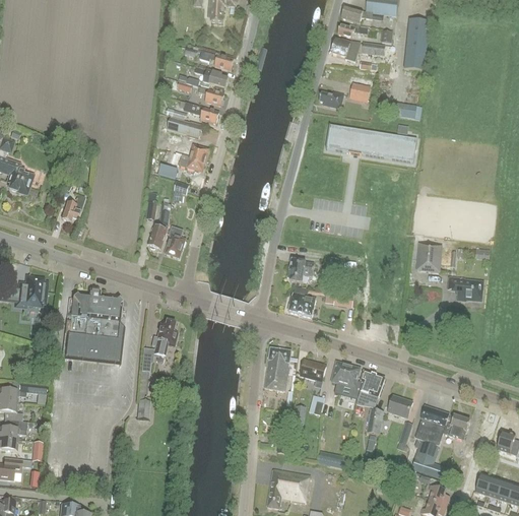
[(238,5),(238,0),(209,0),(207,15),(210,15),(210,19),(221,20),(223,3),(238,5)]
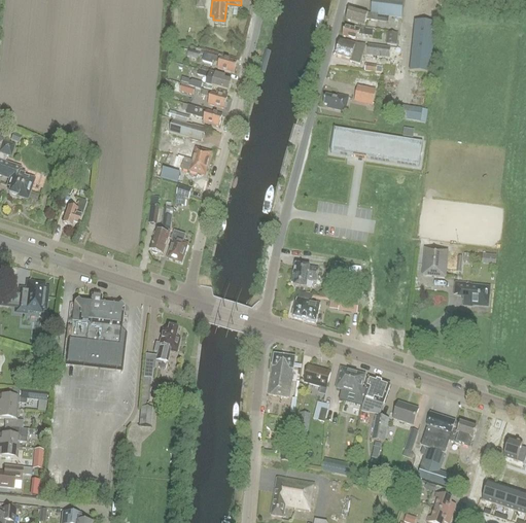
[(400,14),(402,0),(372,0),(371,10),(366,9),(366,10),(349,5),(346,16),(363,22),(365,16),(376,18),(377,11),(400,14)]
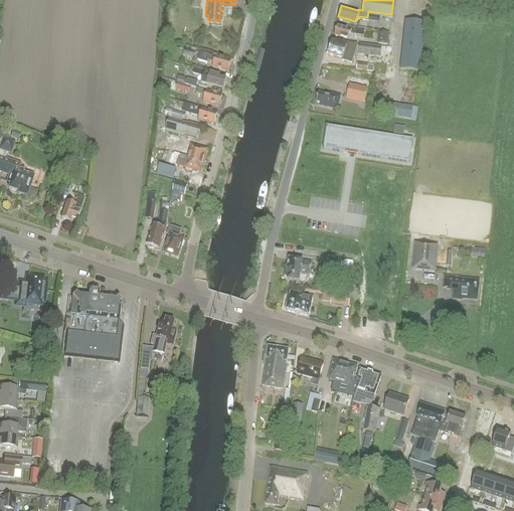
[(419,68),(424,20),(405,17),(399,66),(419,68)]
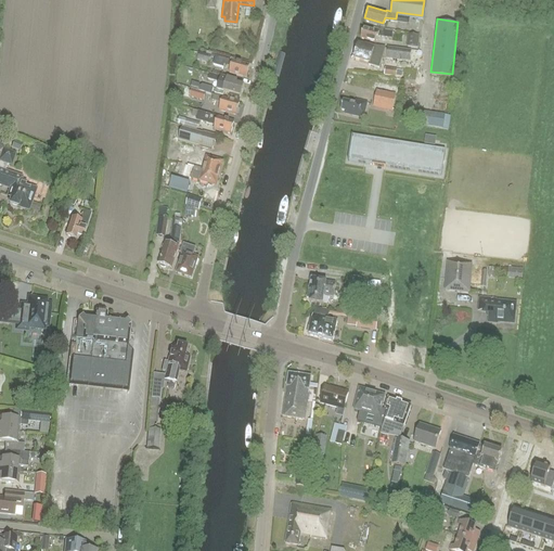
[(391,35),(391,28),(384,27),(378,27),(377,28),(362,25),(360,35),(375,39),(377,33),(383,34),(391,35)]
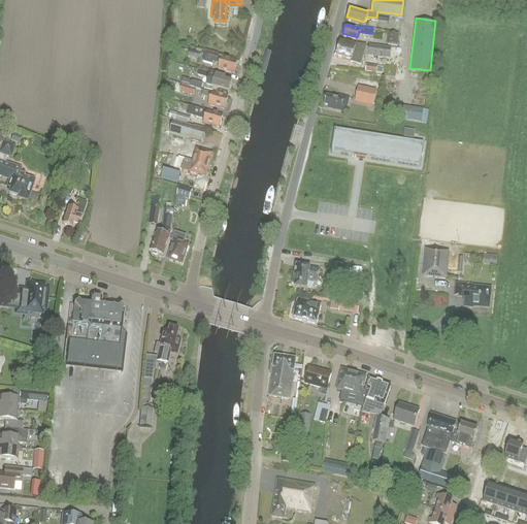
[(396,41),(398,31),(388,30),(387,40),(396,41)]
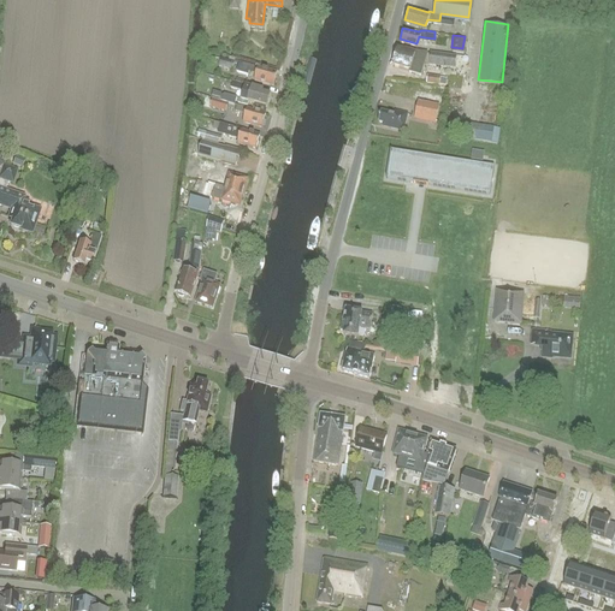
[(415,47),(414,49),(404,47),(404,48),(397,46),(392,61),(408,65),(408,67),(420,71),(427,48),(415,47)]
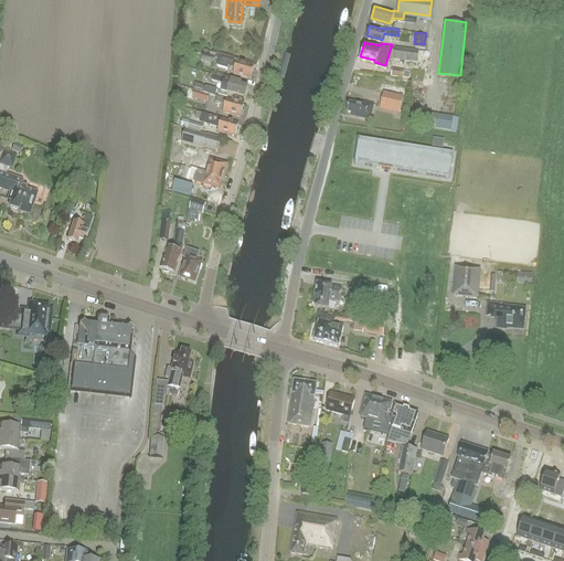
[(417,60),(418,48),(394,44),(393,56),(417,60)]
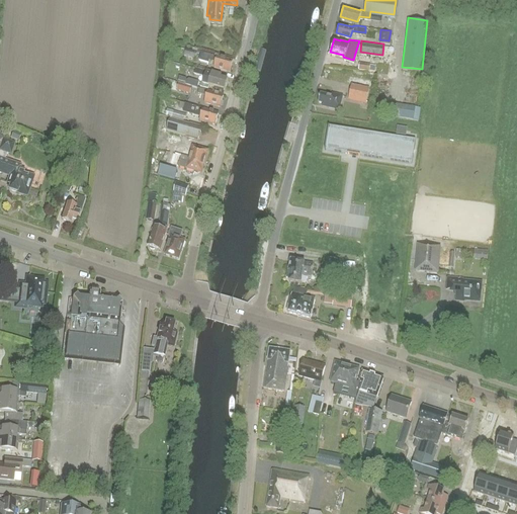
[(265,46),(259,45),(253,65),(259,67),(265,46)]
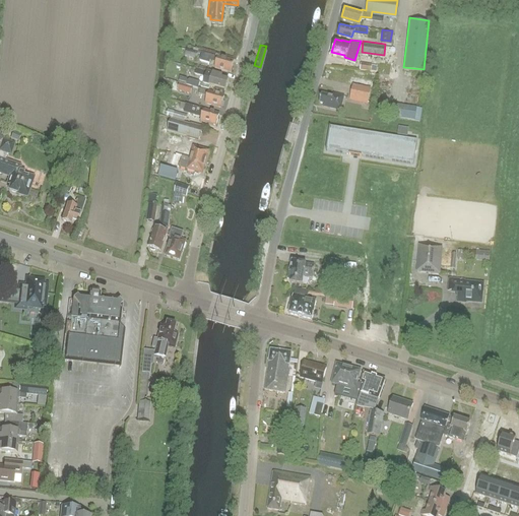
[(196,56),(197,49),(185,46),(184,53),(196,56)]
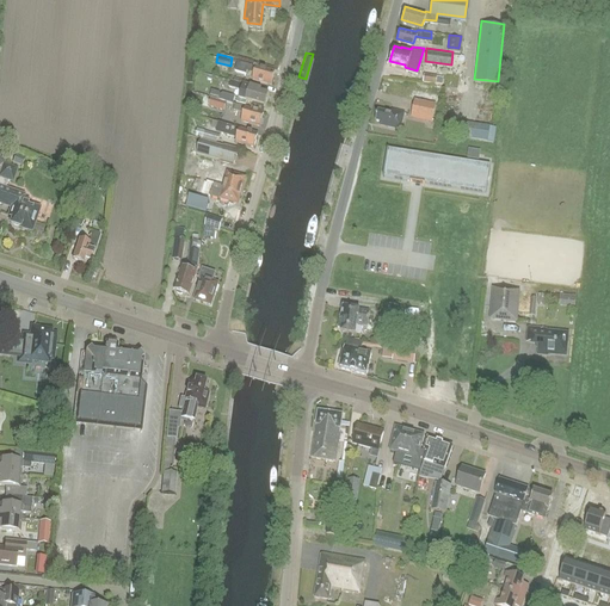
[(245,67),(253,69),(251,76),(271,81),(275,68),(256,63),(254,63),(247,61),(236,57),(234,67),(245,69),(245,67)]
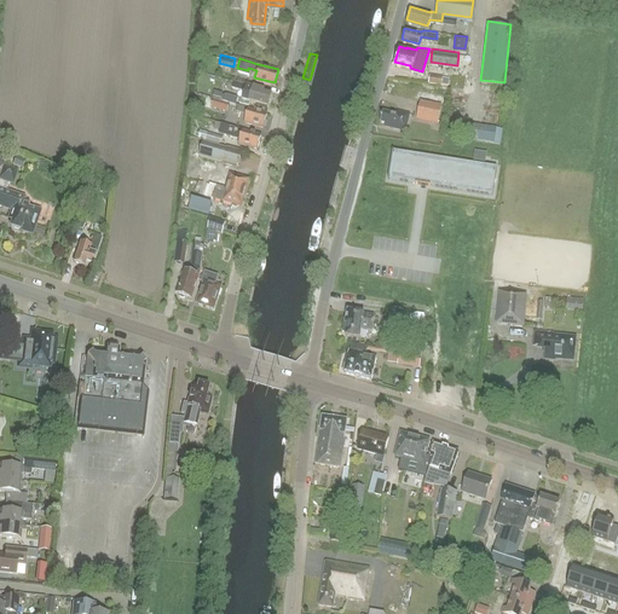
[(442,74),(442,73),(428,71),(427,80),(440,81),(442,74)]
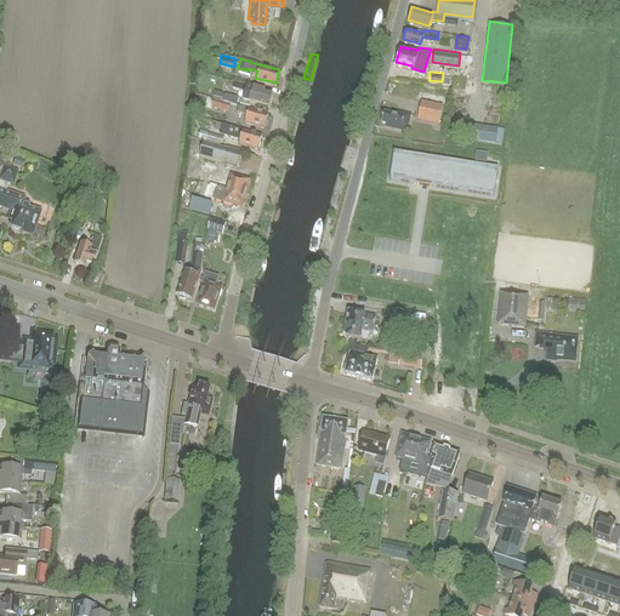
[(246,81),(243,80),(237,79),(233,78),(232,84),(242,86),(245,87),(243,97),(240,96),(239,100),(248,102),(249,98),(269,104),(272,92),(263,90),(265,86),(254,83),(252,84),(246,81)]
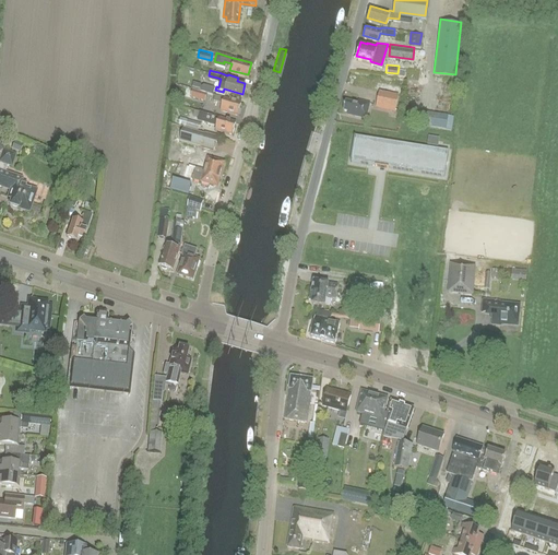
[(202,84),(201,87),(205,90),(206,90),(208,90),(212,91),(214,85),(205,82),(202,84)]
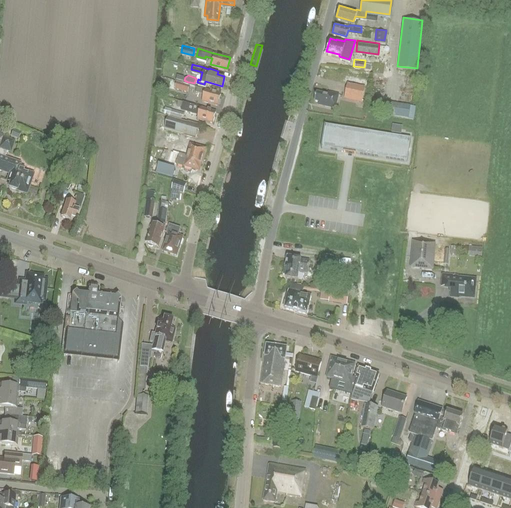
[(176,78),(174,86),(188,90),(190,82),(189,82),(188,82),(184,80),(176,78)]
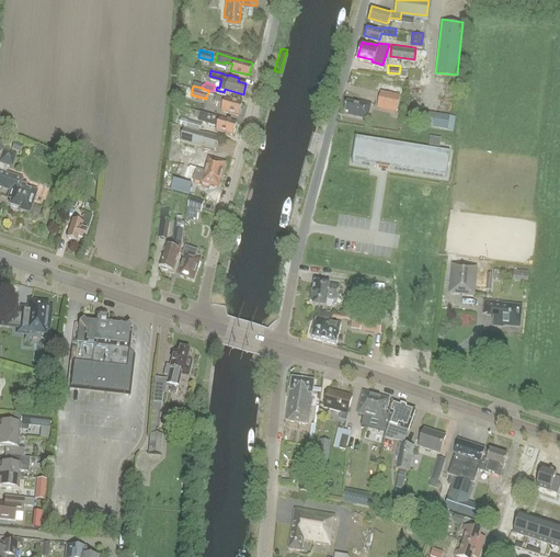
[(395,110),(399,91),(380,87),(376,105),(395,110)]
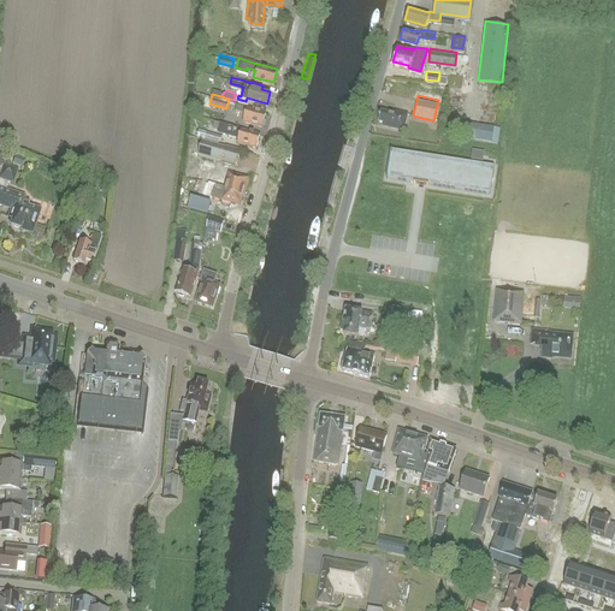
[(236,101),(234,107),(244,110),(242,118),(261,124),(265,110),(253,106),(242,102),(236,101)]
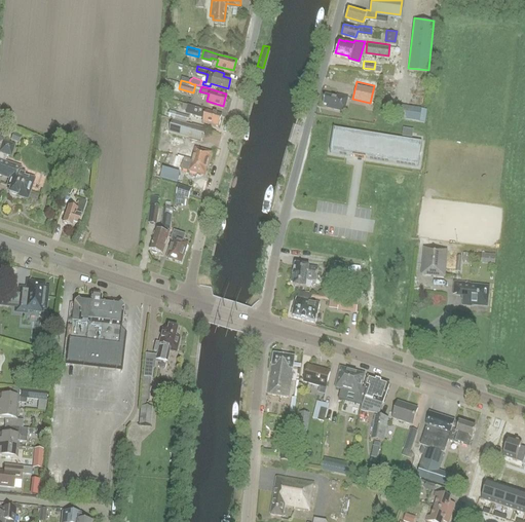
[(343,108),(347,94),(336,90),(336,94),(324,90),(322,101),(327,102),(326,104),(343,108)]
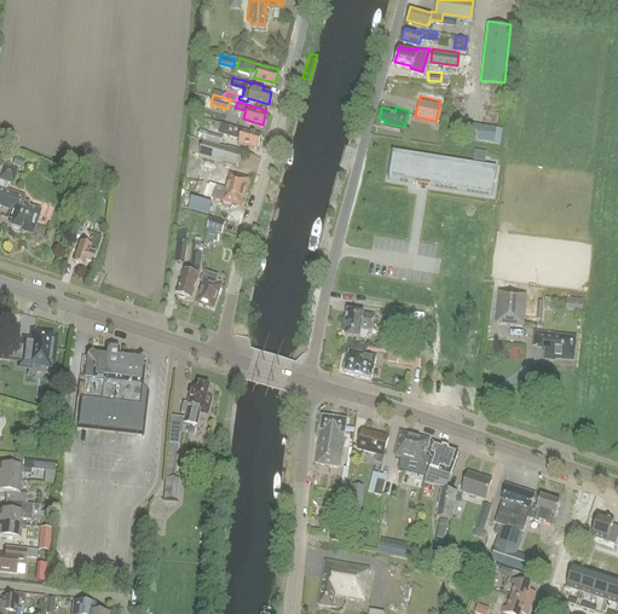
[(495,125),(457,119),(455,133),(492,139),(495,125)]
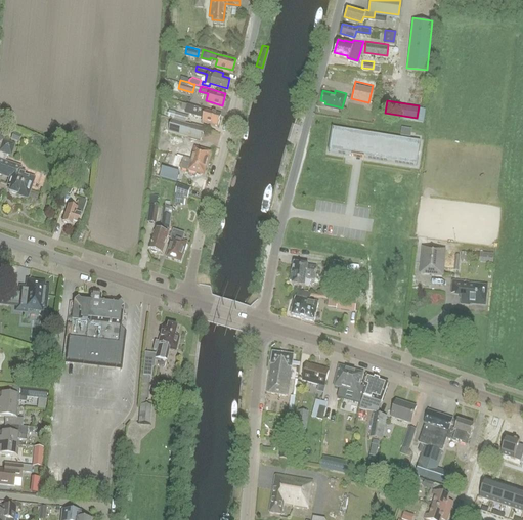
[(217,123),(220,112),(210,109),(210,107),(187,101),(184,110),(203,115),(202,119),(217,123)]
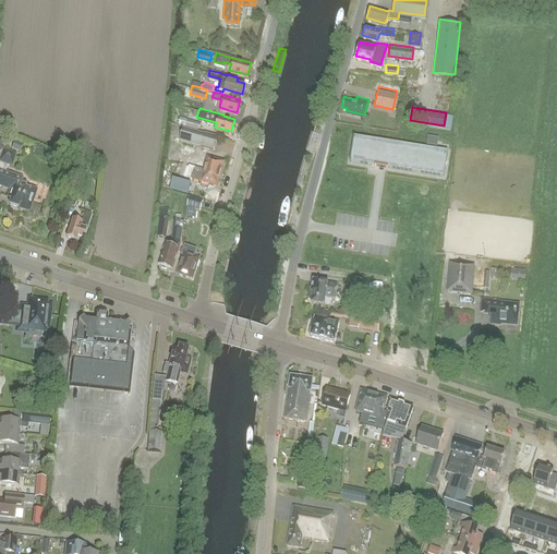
[(196,127),(198,120),(179,113),(177,120),(196,127)]
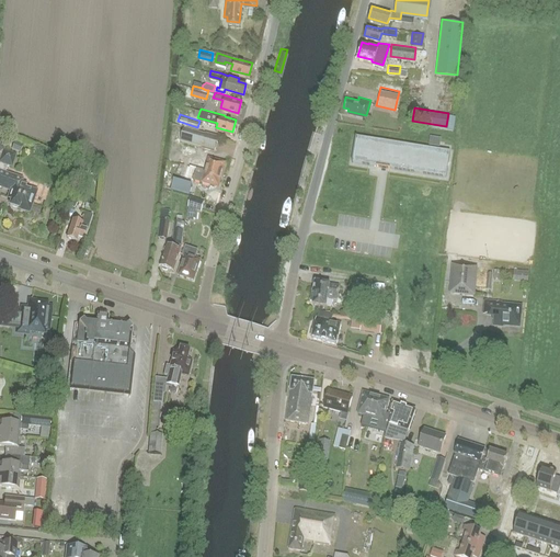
[(217,134),(204,129),(203,131),(182,125),(179,137),(200,144),(200,145),(213,148),(217,134)]
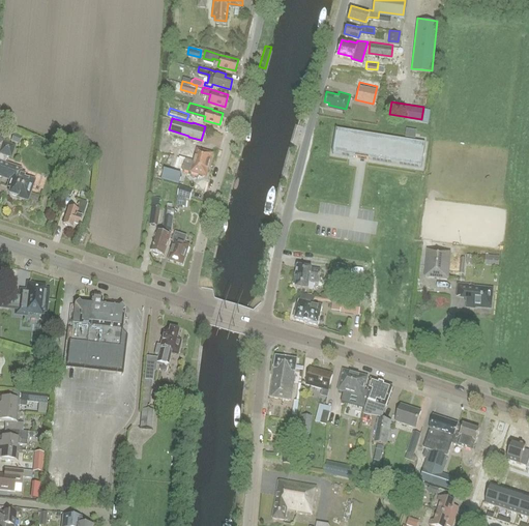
[(420,164),(424,140),(335,125),(331,150),(357,154),(365,155),(420,164)]
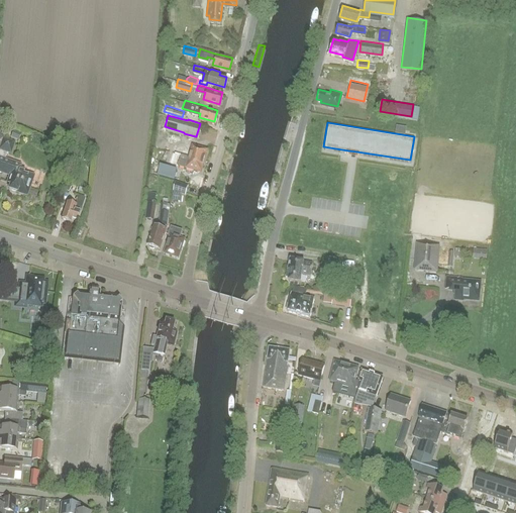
[(0,139),(0,168),(9,172),(7,178),(10,179),(8,186),(25,192),(32,173),(23,170),(24,166),(18,164),(19,162),(10,159),(11,159),(4,156),(6,149),(10,150),(13,139),(2,136),(5,125),(0,123),(0,139)]
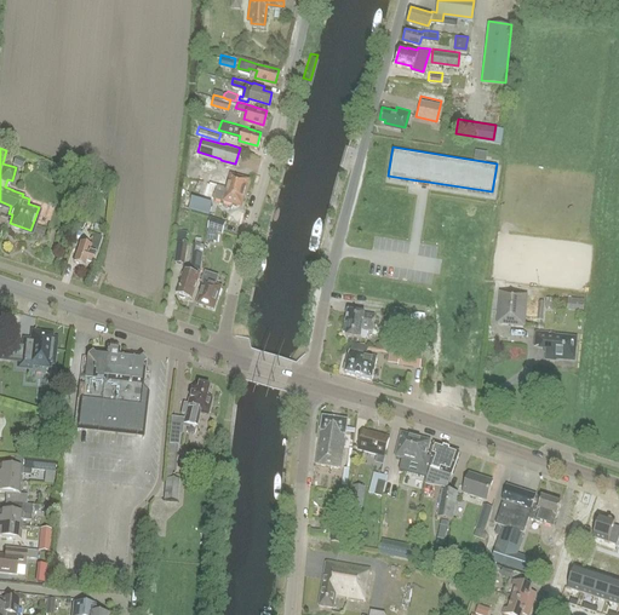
[(22,164),(24,156),(16,153),(12,160),(22,164)]
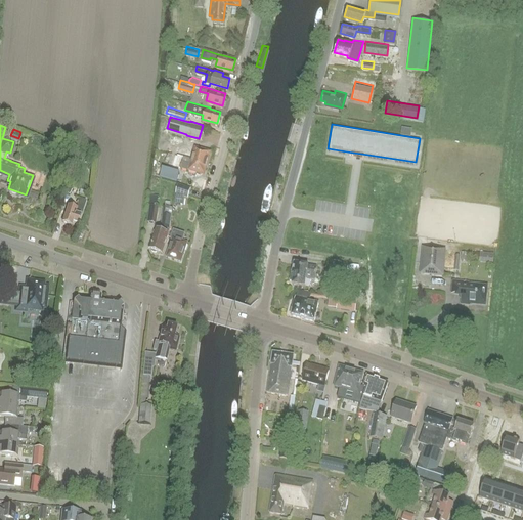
[(206,160),(209,149),(201,146),(202,145),(193,143),(192,150),(184,148),(184,147),(178,146),(176,152),(206,160)]
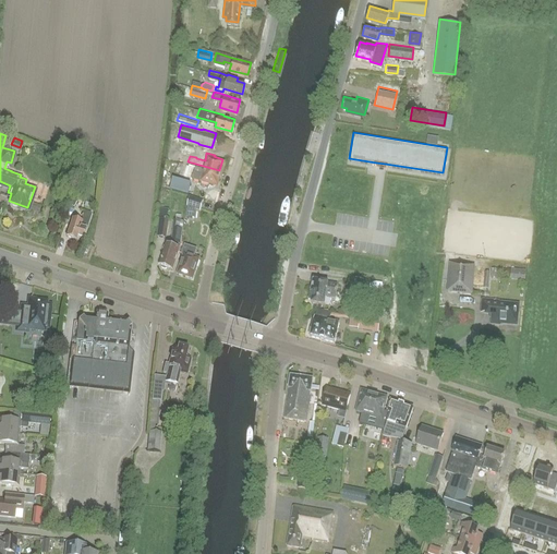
[(216,182),(219,170),(188,161),(184,173),(192,176),(191,176),(200,178),(200,179),(207,181),(207,180),(216,182)]
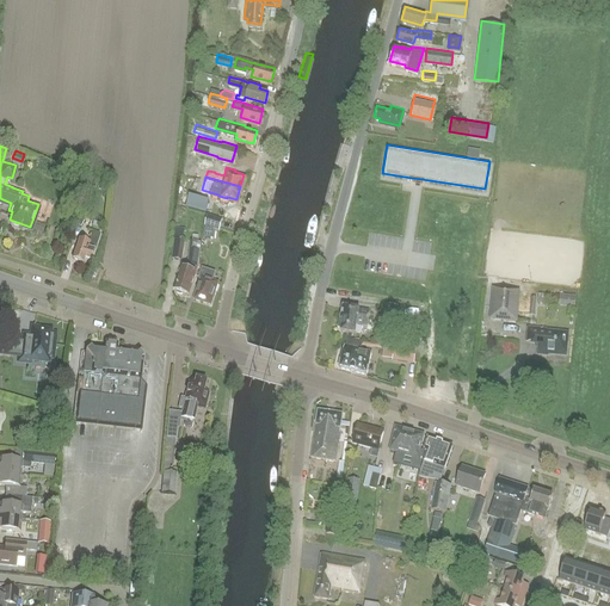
[(91,209),(92,191),(91,191),(92,181),(84,181),(82,190),(81,190),(79,208),(91,209)]
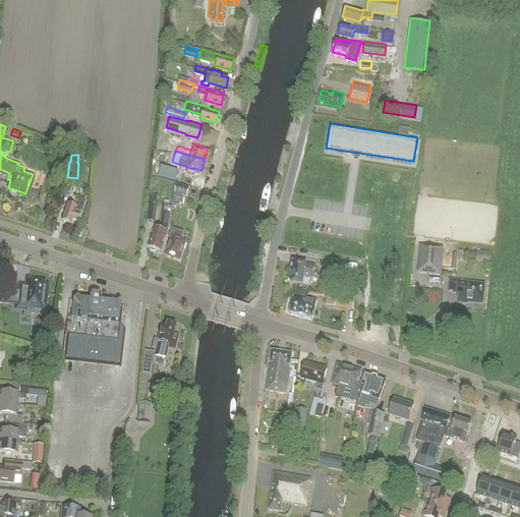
[(161,164),(159,173),(175,177),(177,168),(161,164)]
